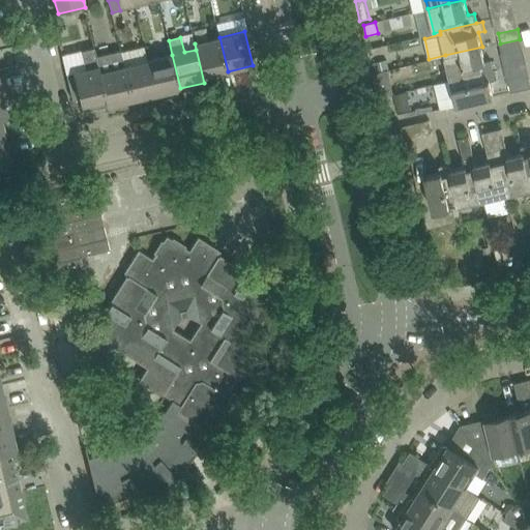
[(219,37),(195,43),(204,83),(205,83),(204,77),(228,71),(219,37)]
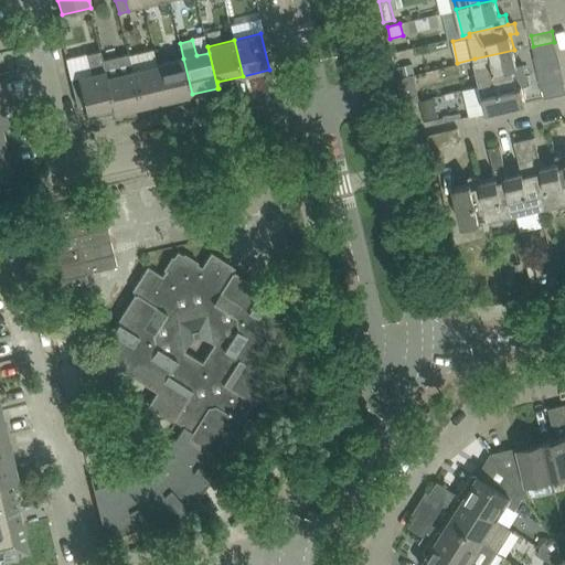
[(554,42),(533,46),(535,57),(557,53),(554,42)]
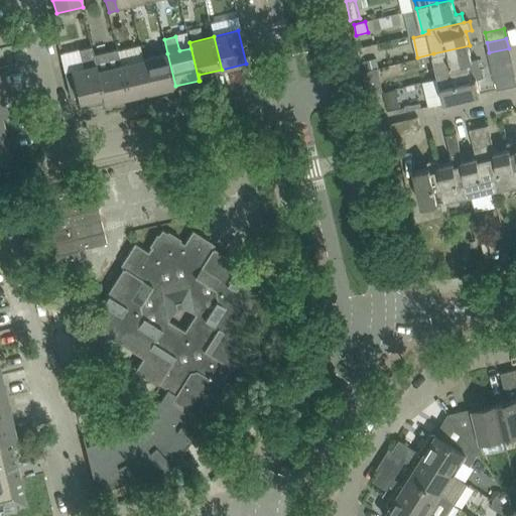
[(470,45),(433,53),(439,78),(481,68),(479,58),(473,59),(470,45)]
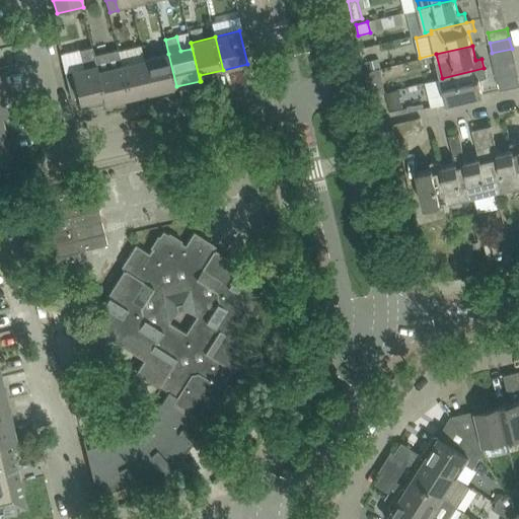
[(105,103),(92,48),(80,51),(84,68),(66,72),(72,98),(78,96),(81,109),(105,103)]
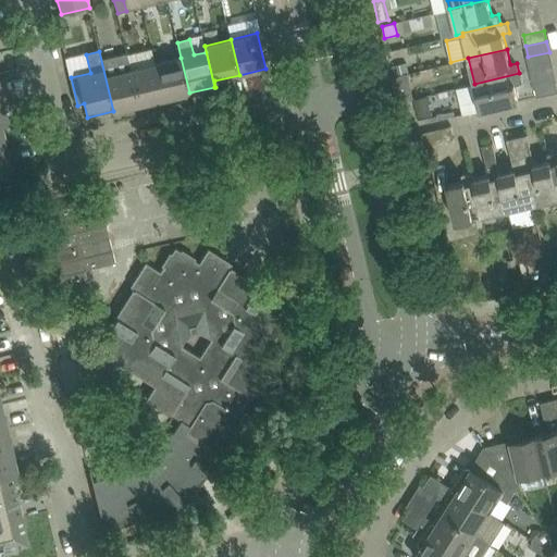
[(100,51),(99,51),(113,111),(138,104),(131,70),(126,54),(102,60),(100,51)]
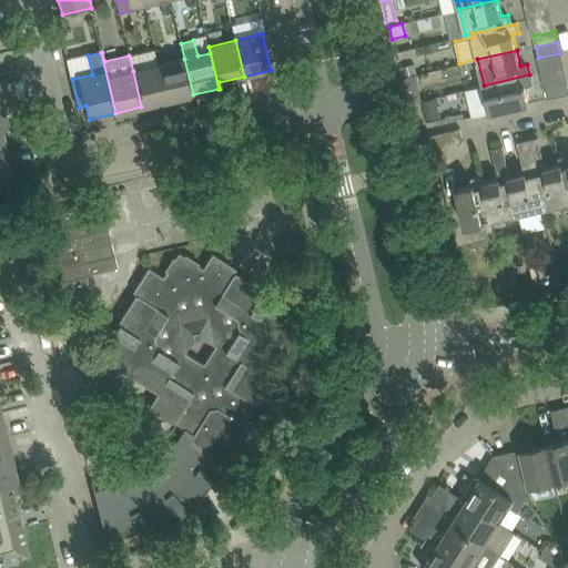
[(184,59),(159,66),(168,101),(193,94),(184,59)]
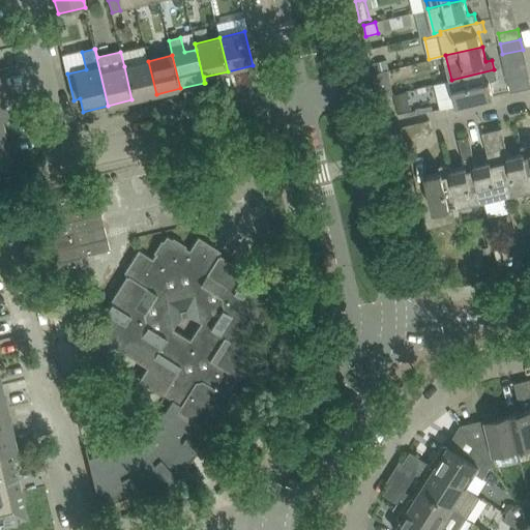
[(387,60),(375,63),(378,72),(388,70),(389,70),(387,60)]
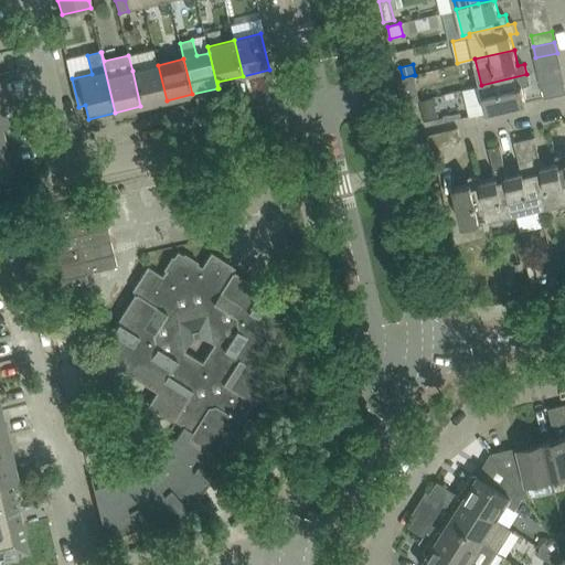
[(158,65),(132,71),(140,106),(167,100),(158,65)]
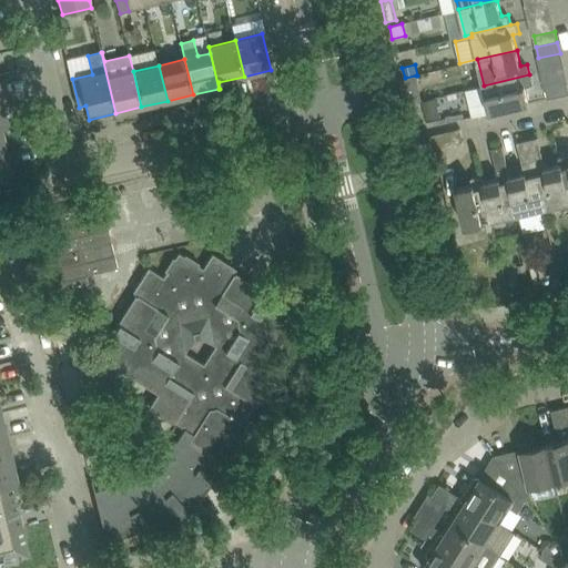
[(529,74),(484,85),(489,112),(529,103),(525,87),(531,84),(529,74)]
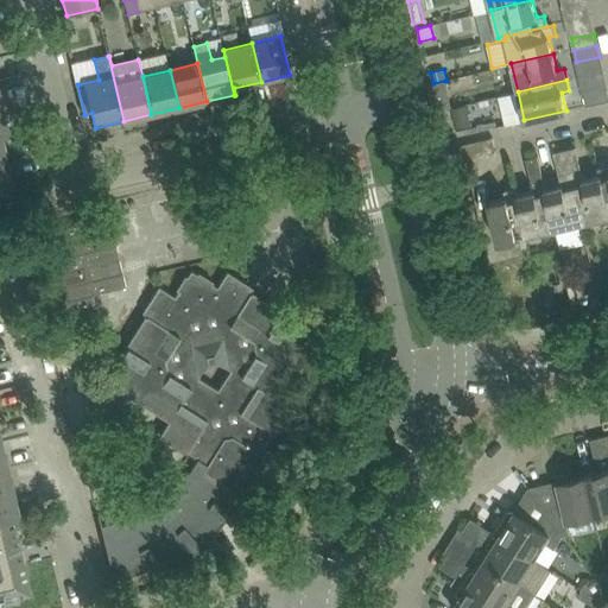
[(434,83),(426,86),(429,95),(448,90),(445,81),(434,83)]
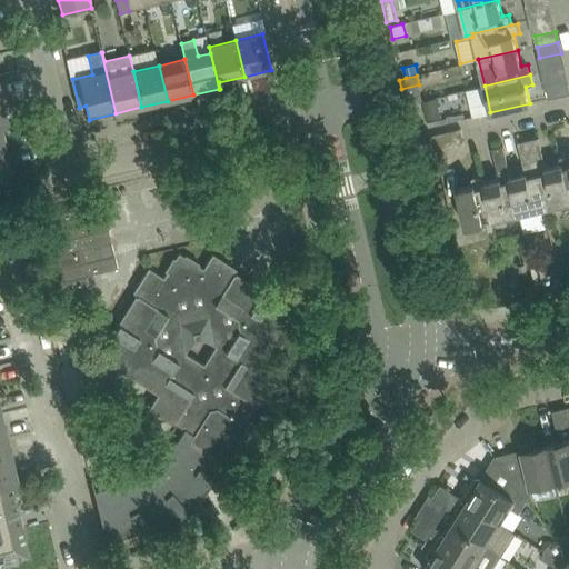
[(568,86),(568,83),(547,88),(548,92),(549,100),(568,95),(568,86)]
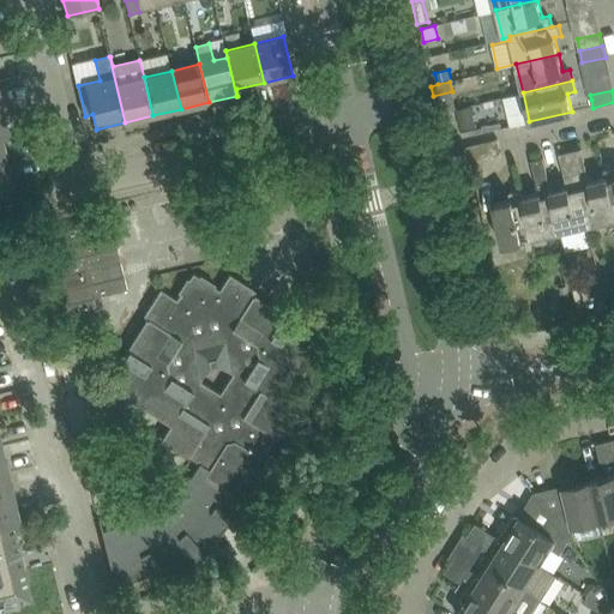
[(471,106),(457,110),(461,128),(476,125),(471,106)]
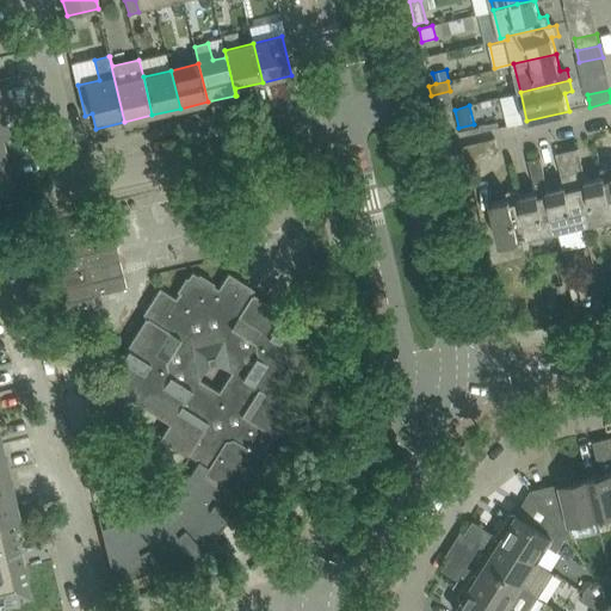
[(499,153),(495,139),(463,147),(470,174),(483,171),(481,156),(499,153)]
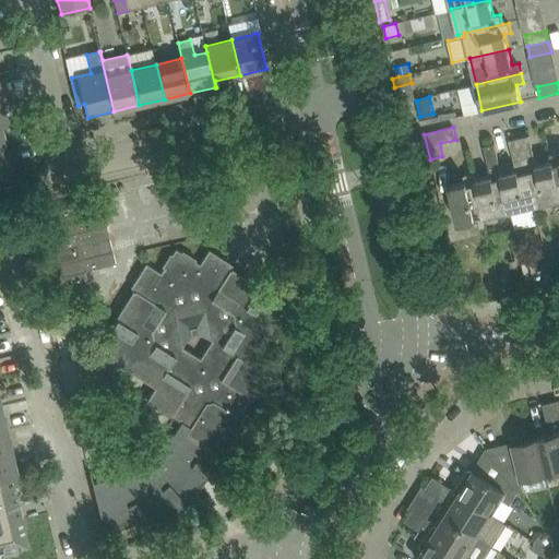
[(530,135),(520,139),(536,206),(558,201),(558,189),(551,155),(550,156),(551,162),(537,165),(530,135)]
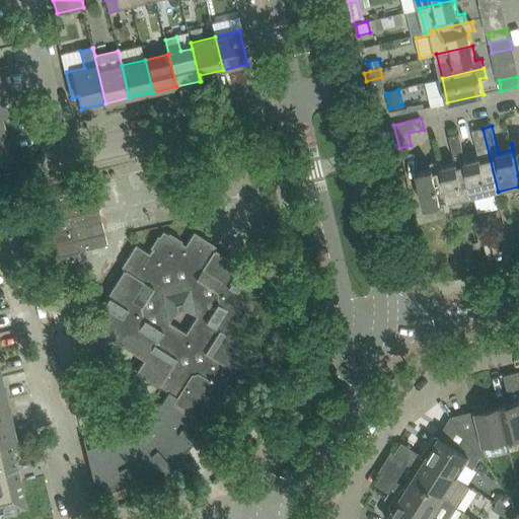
[(459,134),(474,198),(498,192),(483,129),(473,131),(479,158),(466,161),(459,134)]
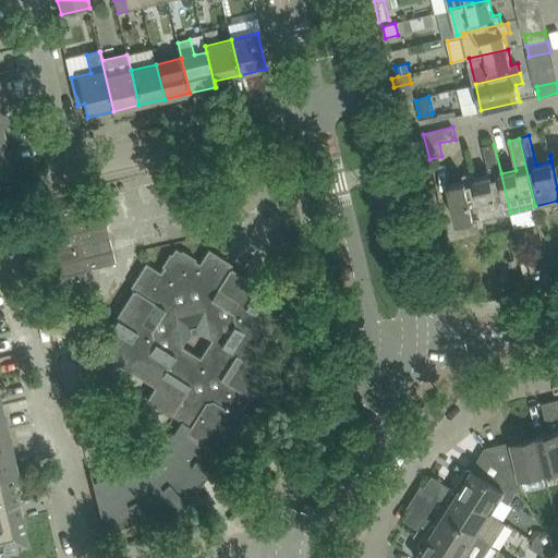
[(474,173),(484,218),(510,213),(494,144),(484,146),(490,176),(476,180),(474,173)]
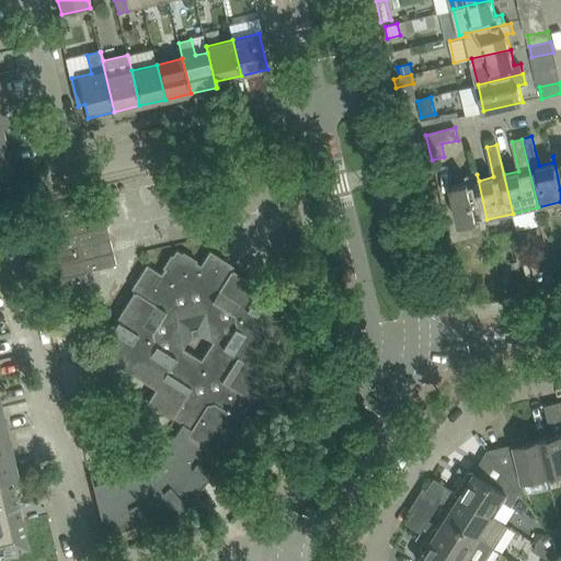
[(8,148),(0,149),(0,174),(13,172),(8,148)]
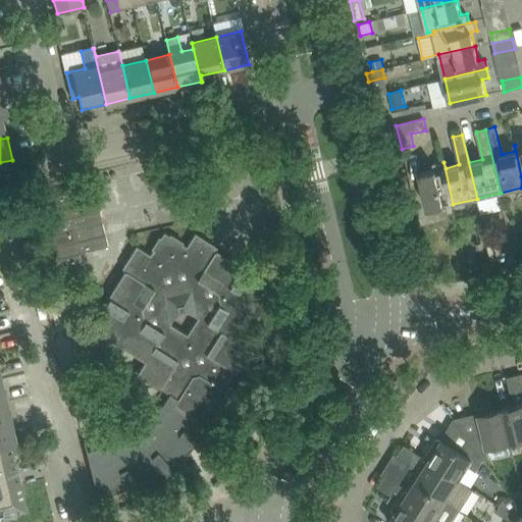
[(453,204),(444,162),(433,164),(435,170),(420,173),(428,210),(453,204)]
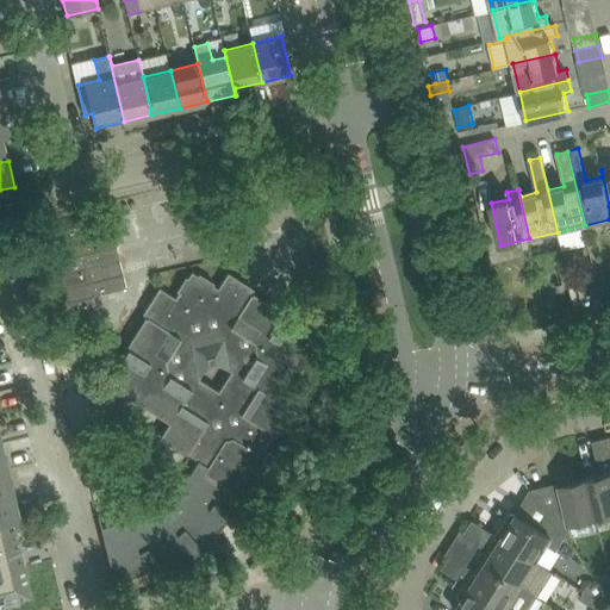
[(110,217),(43,232),(63,316),(95,309),(93,294),(126,287),(110,217)]
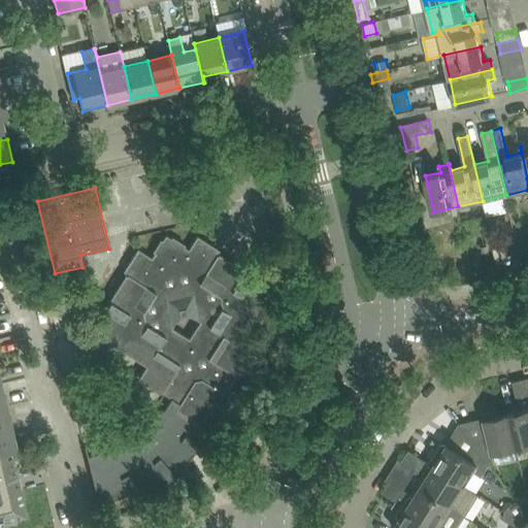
[(97,453),(89,455),(86,446),(85,446),(99,503),(109,501),(120,497),(129,493),(131,497),(143,491),(155,484),(165,476),(168,480),(178,471),(187,461),(195,451),(199,454),(205,446),(198,440),(205,428),(209,431),(231,397),(226,393),(252,353),(238,343),(273,290),(209,250),(212,244),(198,235),(190,249),(167,234),(153,257),(139,249),(130,263),(134,266),(94,329),(149,364),(139,377),(170,398),(159,417),(154,424),(147,431),(141,437),(138,433),(131,439),(124,444),(117,450),(113,444),(105,449),(97,453)]
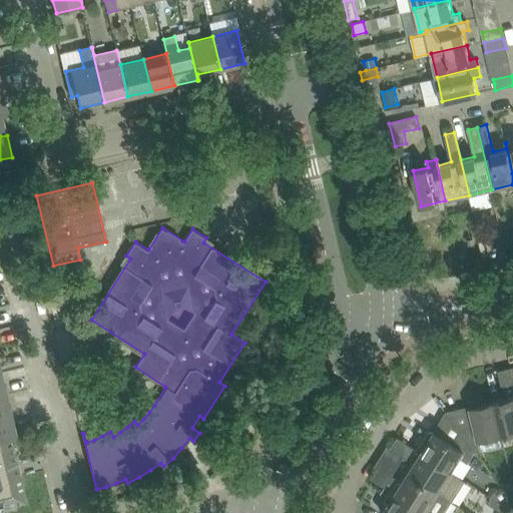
[(480,249),(470,252),(474,271),(485,269),(480,249)]
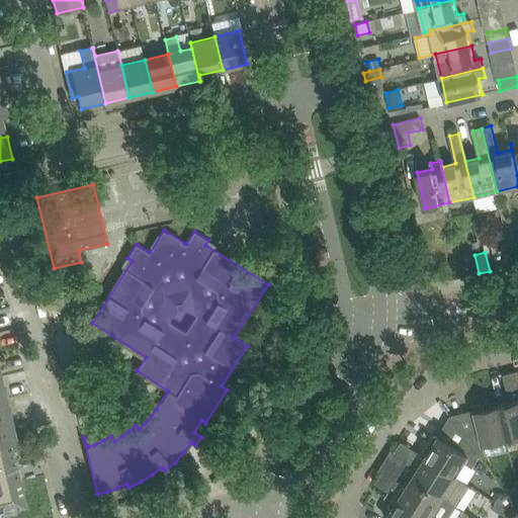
[(517,387),(517,383),(515,371),(503,374),(507,391),(517,387)]
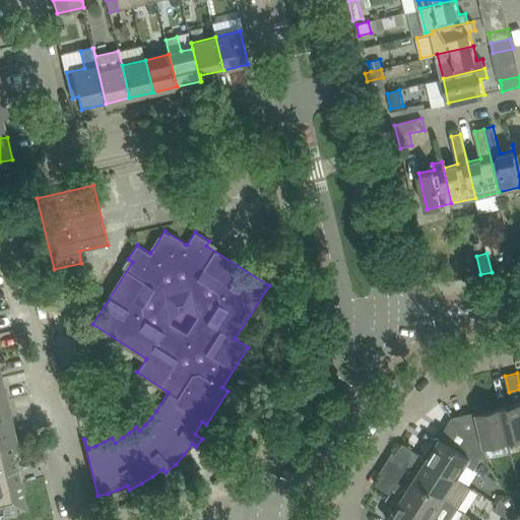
[(517,403),(500,407),(508,442),(519,438),(519,396),(516,398),(517,403)]
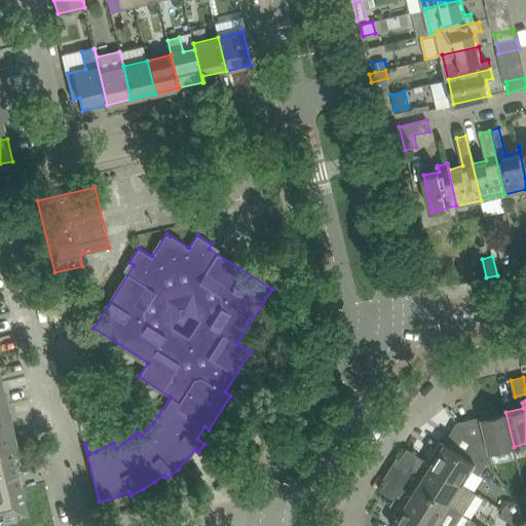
[(0,407),(0,429),(12,427),(7,406),(0,407)]
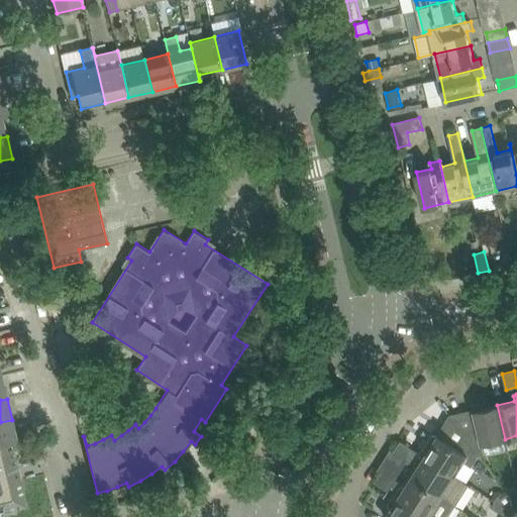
[(473,410),(449,415),(473,447),(478,454),(479,455),(485,454),(482,444),(505,439),(497,405),(481,409),(480,403),(472,405),(473,410)]
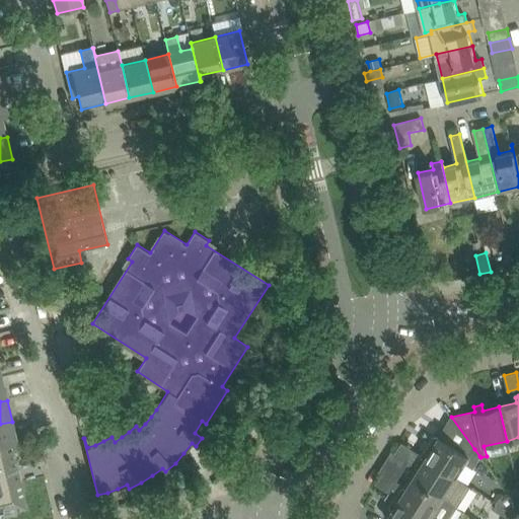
[(430,442),(422,455),(457,477),(466,463),(472,467),(479,456),(474,449),(451,417),(439,437),(439,438),(435,445),(430,442)]
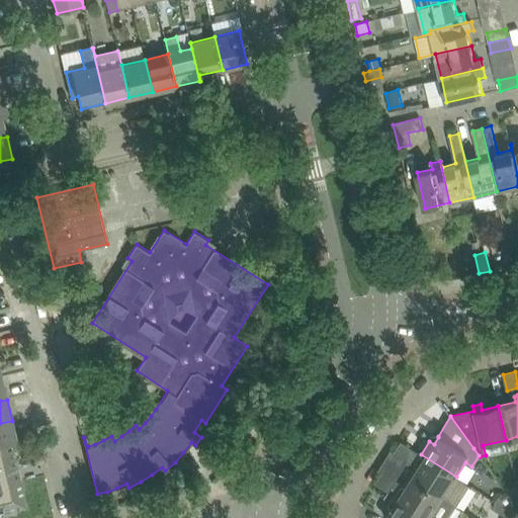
[(0,423),(0,446),(11,444),(11,442),(17,441),(12,421),(0,423)]
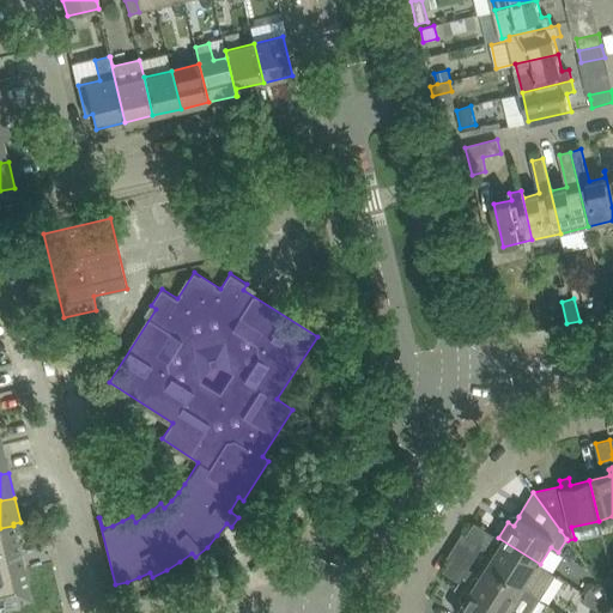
[(540,564),(498,538),(475,523),(467,535),(484,546),(496,553),(489,565),(539,598),(556,574),(540,564)]
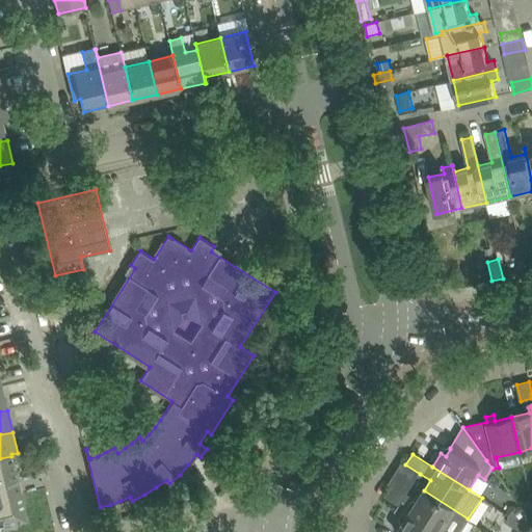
[(11,456),(0,458),(0,526),(27,520),(11,456)]
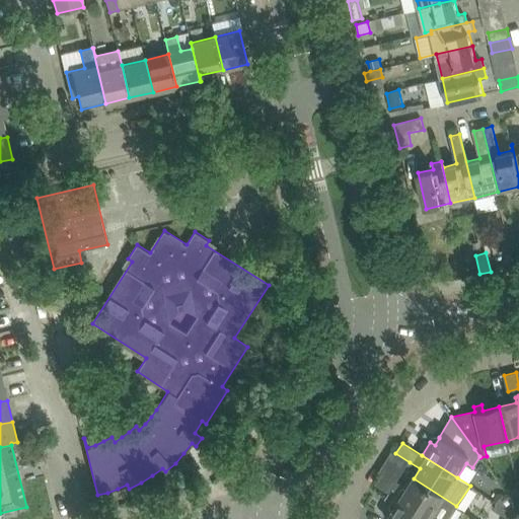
[(406,489),(397,483),(382,473),(376,484),(390,493),(390,494),(397,497),(431,518),(448,518),(456,506),(414,478),(406,489)]
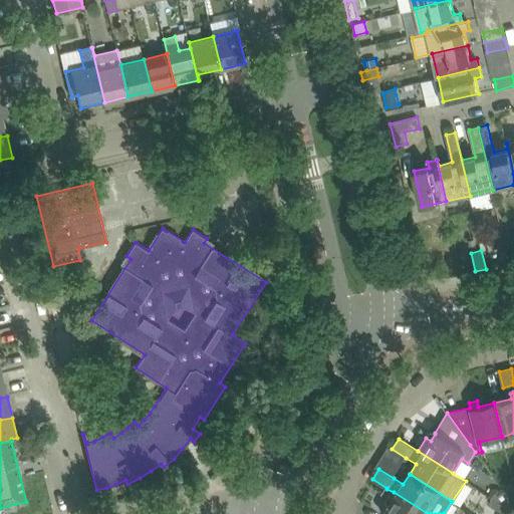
[(496,492),(492,498),(511,511),(513,505),(513,488),(513,486),(509,486),(503,491),(498,495),(496,492)]
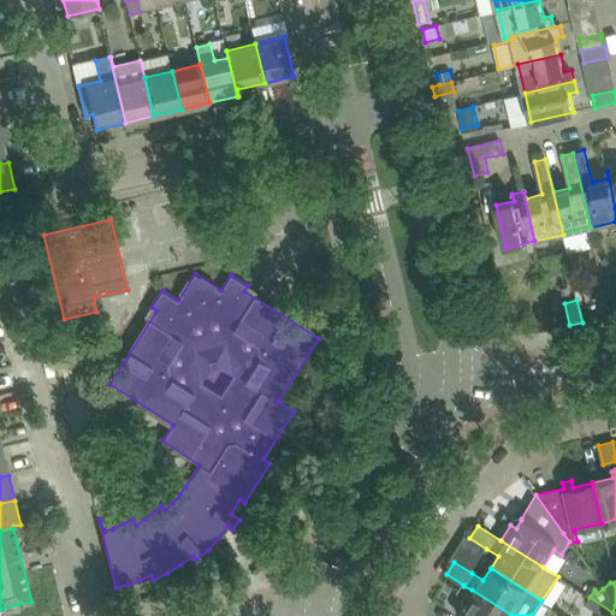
[(511,615),(472,590),(463,586),(463,585),(460,593),(467,597),(472,600),(461,615),(511,615)]
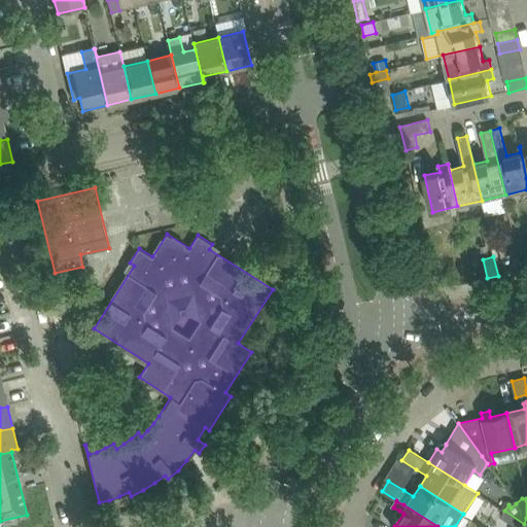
[(522,526),(524,524),(504,511),(499,517),(514,526),(513,526),(522,526)]
